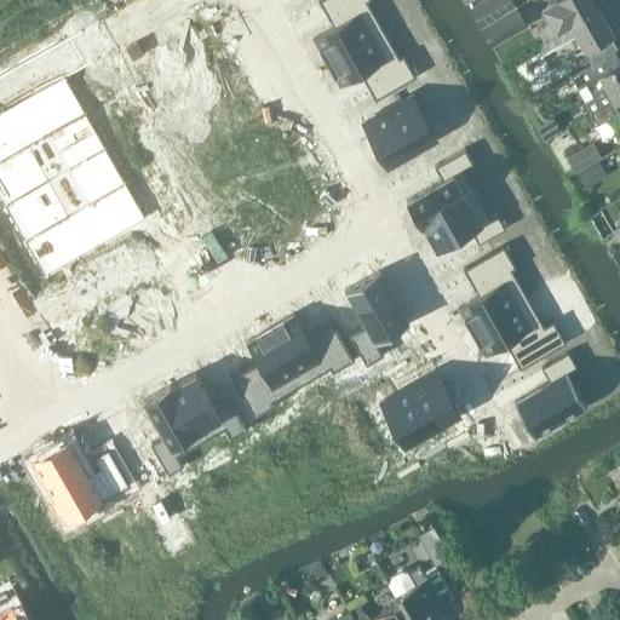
[(336,26),(314,36),(328,61),(384,29),(368,0),(320,0),(331,19),(332,19),(336,26)]
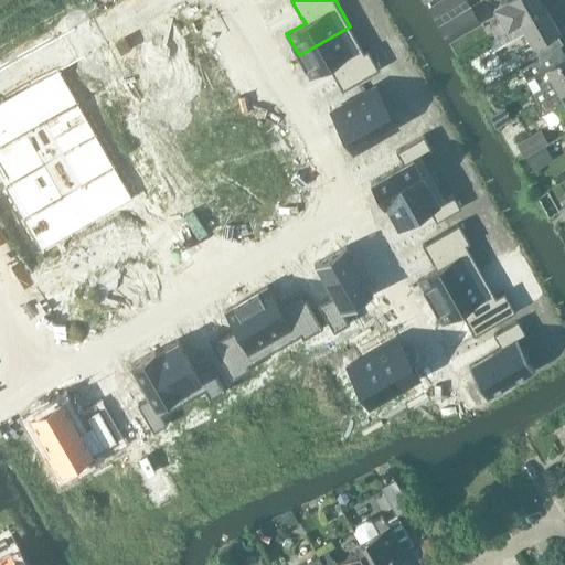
[(468,0),(444,0),(432,7),(440,22),(471,6),(468,0)]
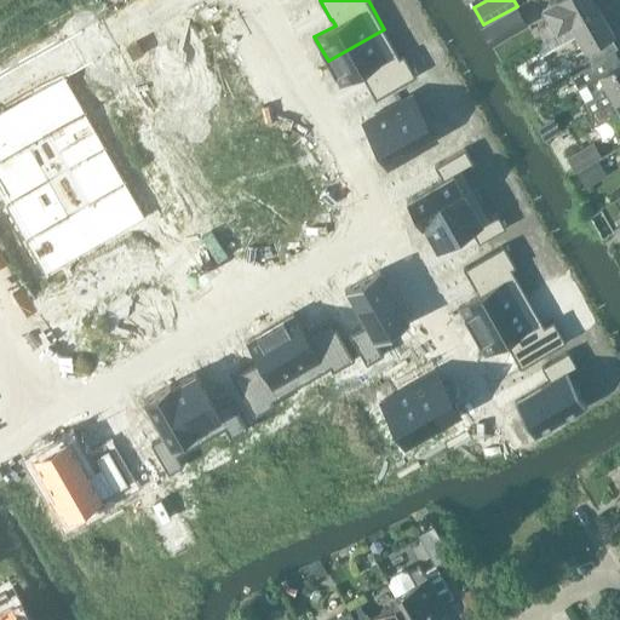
[(558,0),(545,7),(554,22),(539,30),(545,41),(602,10),(597,1),(598,0),(558,0)]
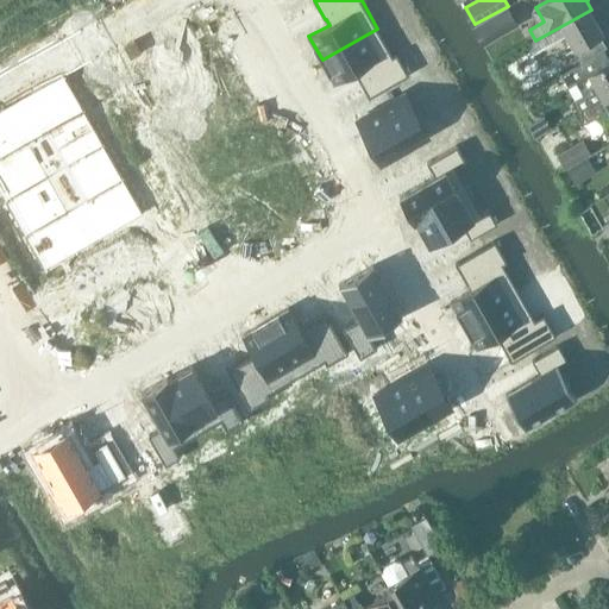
[(509,8),(476,27),(485,44),(519,25),(509,8)]
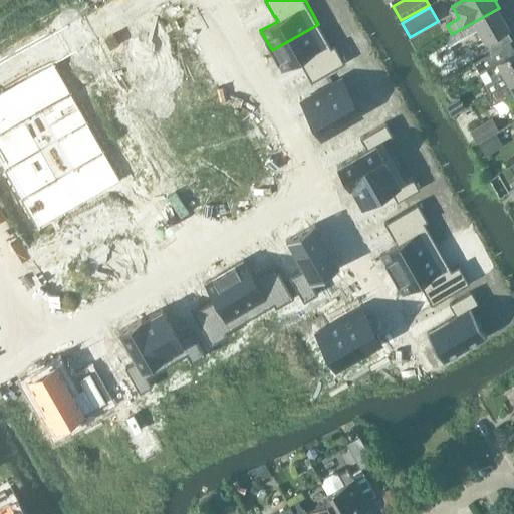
[(499,8),(452,34),(447,37),(452,45),(480,30),(487,41),(510,28),(499,8)]
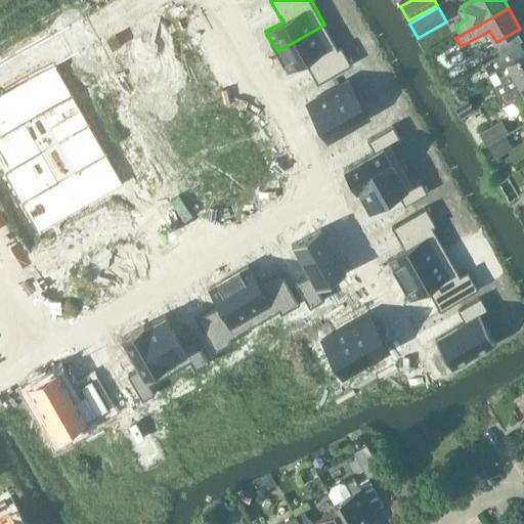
[(324,25),(277,51),(289,72),(306,61),(309,67),(308,67),(318,84),(352,64),(342,46),(338,48),(324,25)]
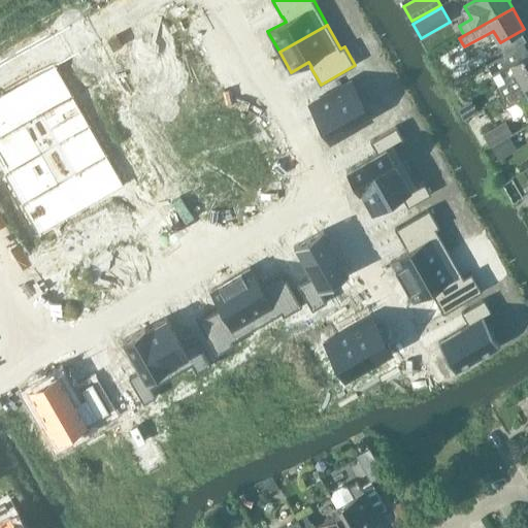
[(519,46),(488,64),(493,75),(501,71),(507,83),(500,87),(506,97),(527,85),(527,56),(525,58),(519,46)]
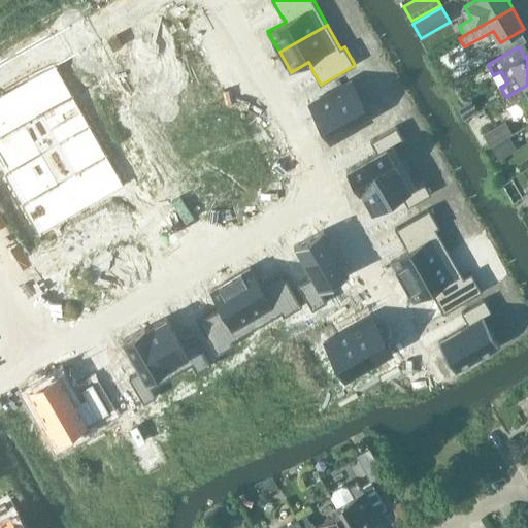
[(55,66),(0,97),(0,165),(40,235),(124,187),(55,66)]
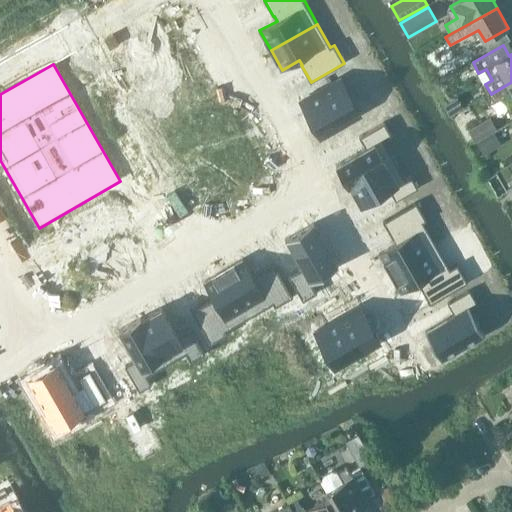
[(326,101),(308,111),(322,136),(360,114),(340,78),(319,89),(326,101)]
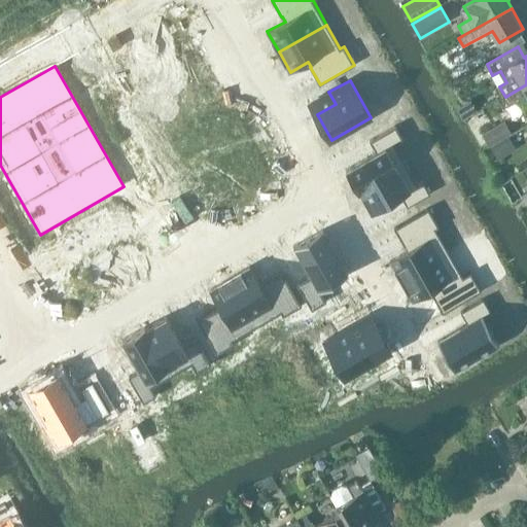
[(526,84),(505,97),(510,105),(526,95),(526,84)]
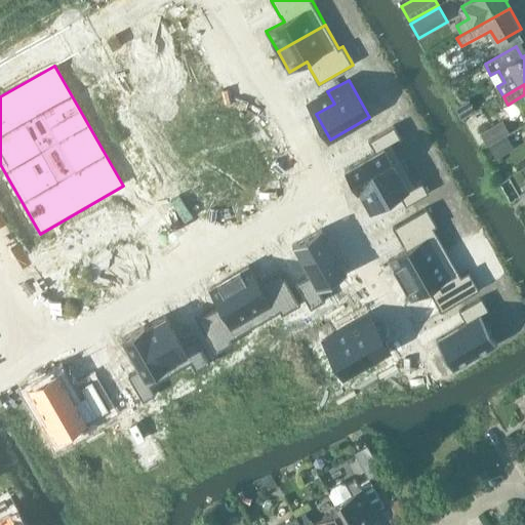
[(502,121),(481,133),(488,146),(510,133),(502,121)]
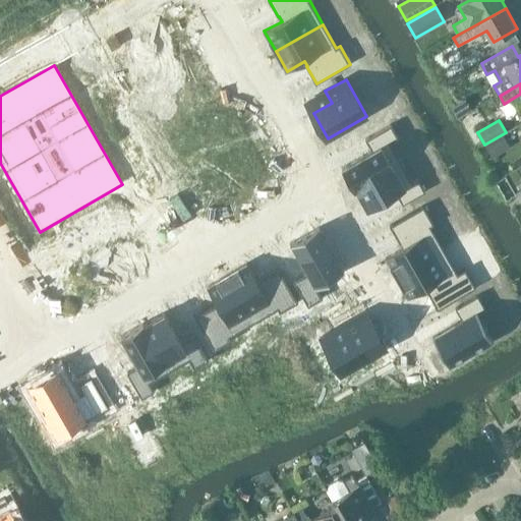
[(372,151),(342,168),(354,189),(356,188),(356,187),(402,162),(391,141),(399,137),(392,124),(365,139),(372,151)]
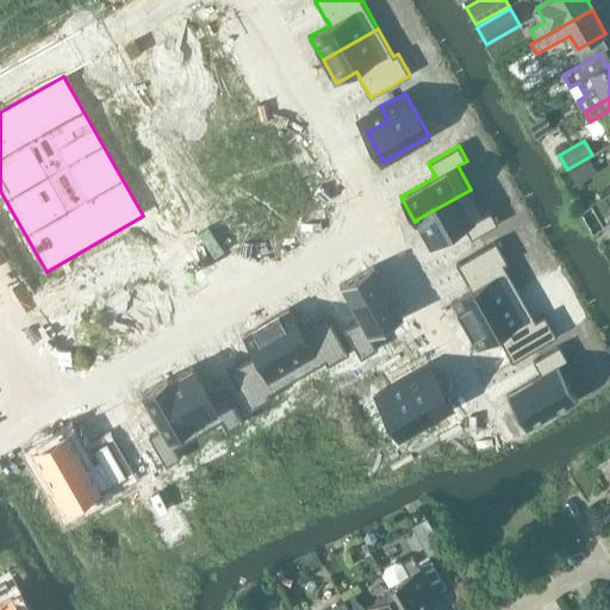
[(591,159),(570,170),(578,184),(598,172),(591,159)]
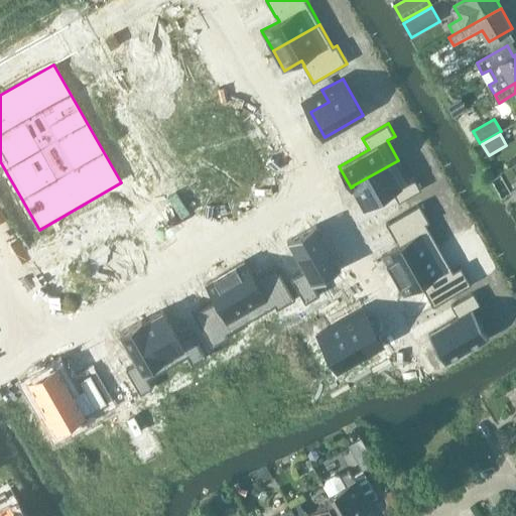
[(398,160),(353,185),(353,186),(365,207),(392,190),(399,203),(421,189),(414,177),(409,179),(398,160)]
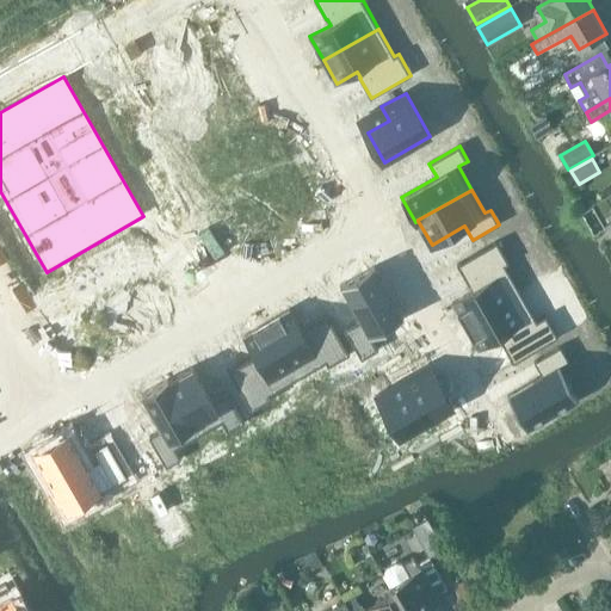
[(473,290),(452,301),(466,325),(522,292),(505,265),(510,263),(498,241),(457,264),(469,284),(473,290)]
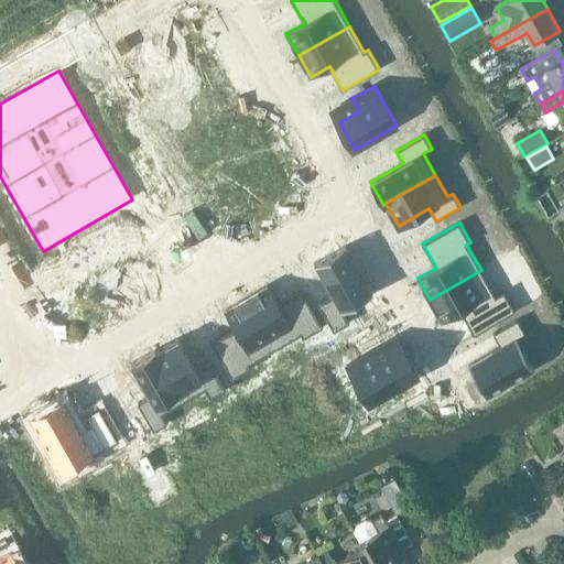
[(346,246),(314,264),(332,296),(318,304),(334,332),(349,323),(343,311),(373,294),(346,246)]
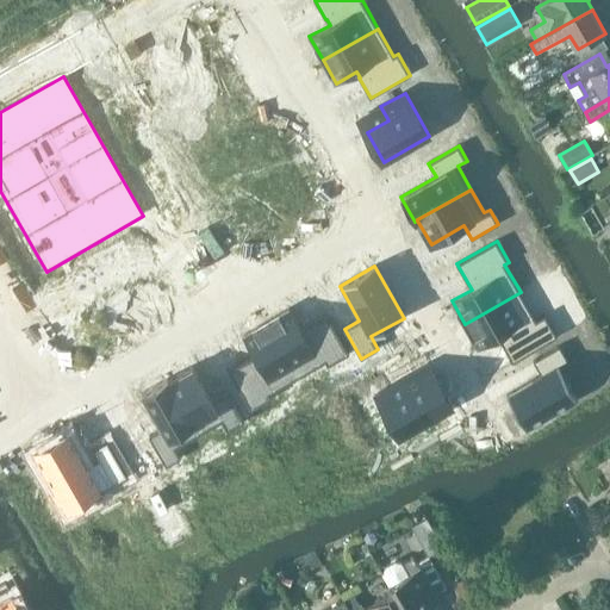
[(577,291),(560,300),(574,324),(591,315),(577,291)]
